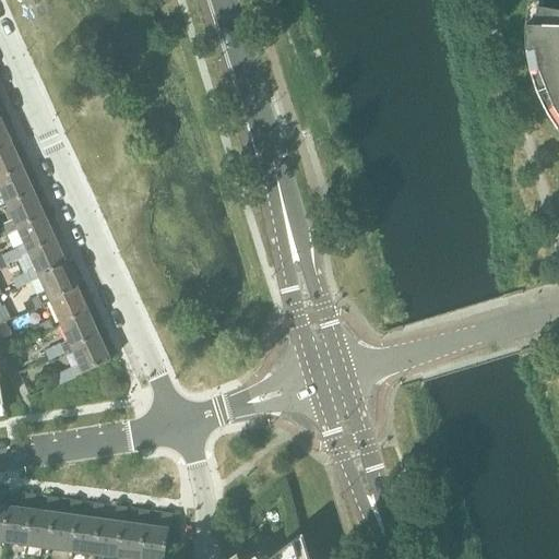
[(558,12),(538,10),(536,28),(526,28),(526,34),(527,50),(528,56),(531,72),(532,78),(537,93),(539,98),(549,117),(558,131),(558,12)]
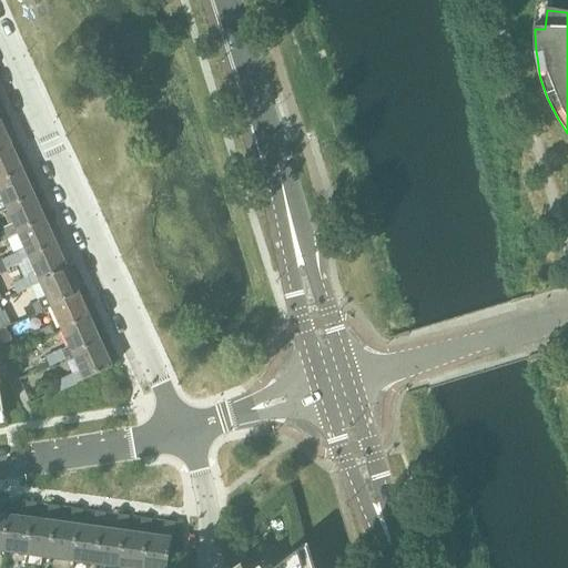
[(0,154),(12,149),(1,123),(0,123),(0,154)]
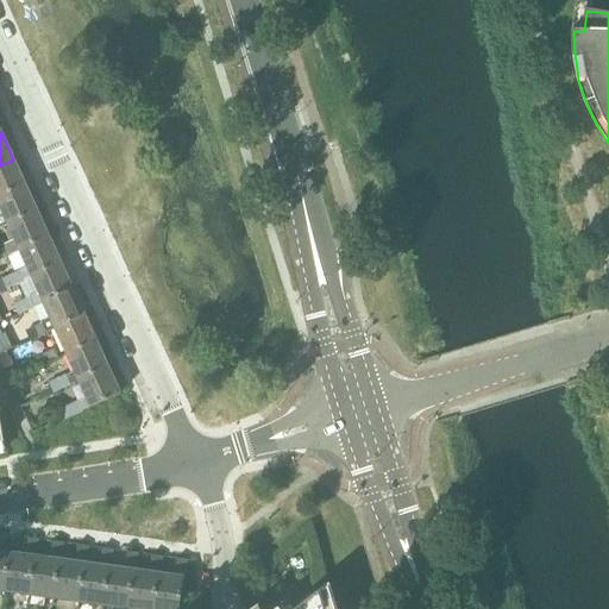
[(0,195),(25,184),(13,159),(0,165),(0,195)]
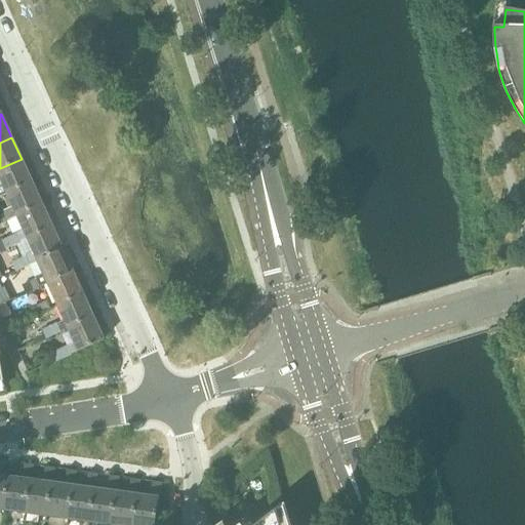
[(0,197),(7,194),(32,183),(22,159),(0,168),(0,176),(4,186),(0,188),(0,197)]
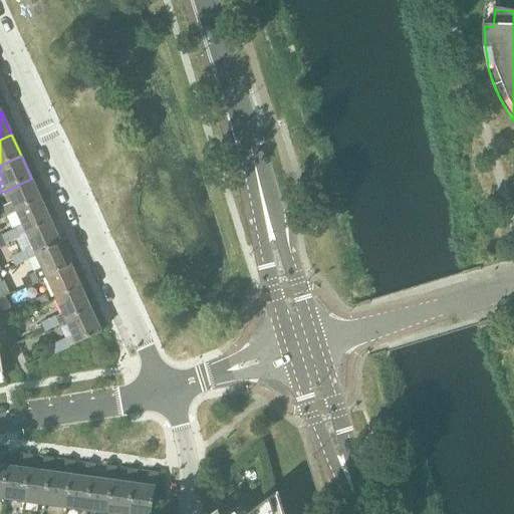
[(0,217),(17,210),(41,199),(31,179),(7,190),(14,204),(0,210),(0,217)]
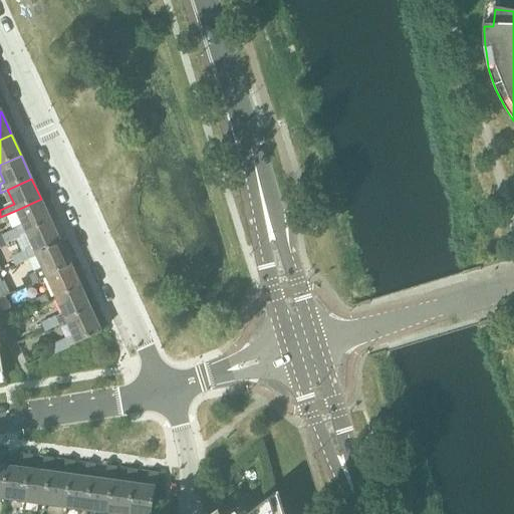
[(0,245),(27,233),(51,222),(49,218),(48,214),(41,199),(17,210),(24,226),(0,236),(0,245)]
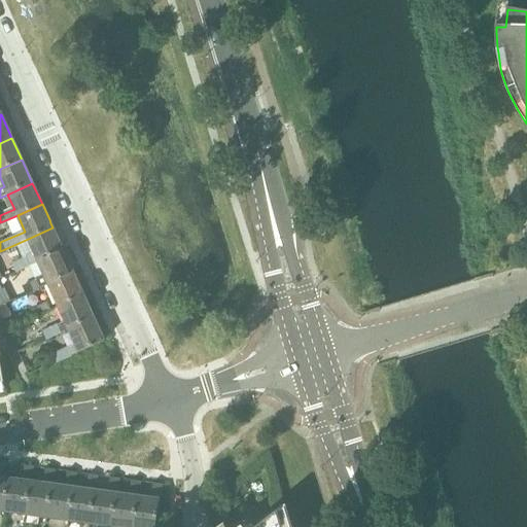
[(38,261),(63,250),(53,227),(28,239),(35,254),(12,265),(15,272),(38,261)]
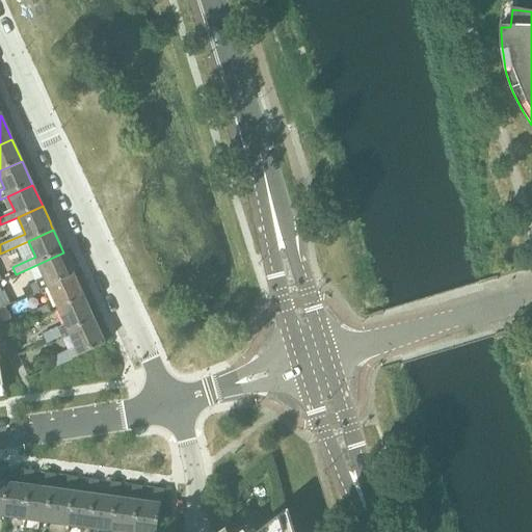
[(26,297),(49,286),(74,275),(63,253),(38,264),(46,280),(23,290),(26,297)]
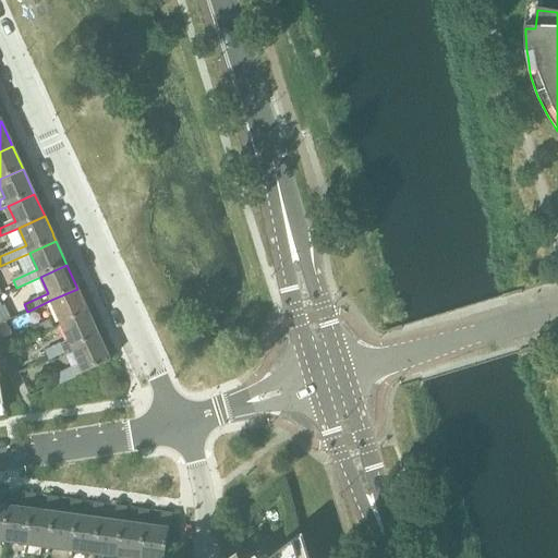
[(84,304),(77,289),(51,300),(62,325),(84,315),(88,313),(84,304)]
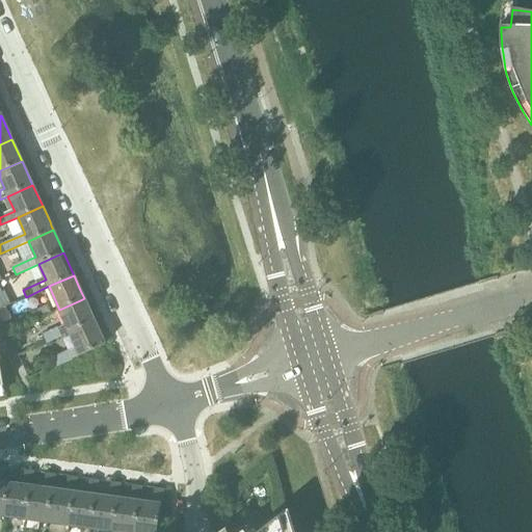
[(0,286),(0,310),(6,307),(9,306),(0,286)]
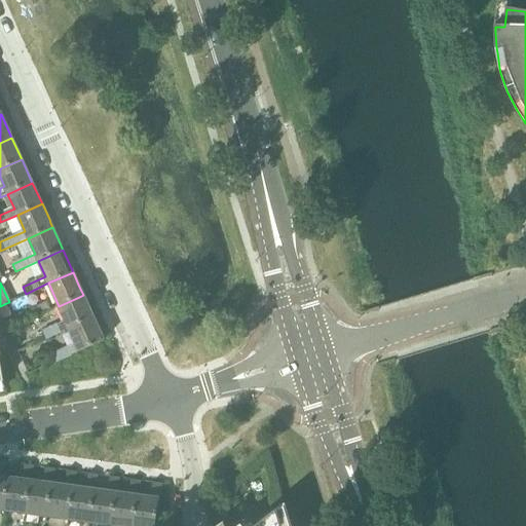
[(84,297),(83,295),(79,297),(59,306),(69,329),(94,317),(84,297)]
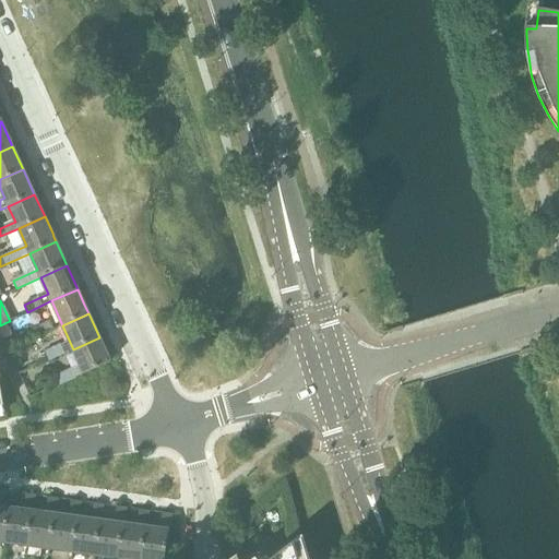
[(39,336),(54,330),(50,321),(35,328),(39,336)]
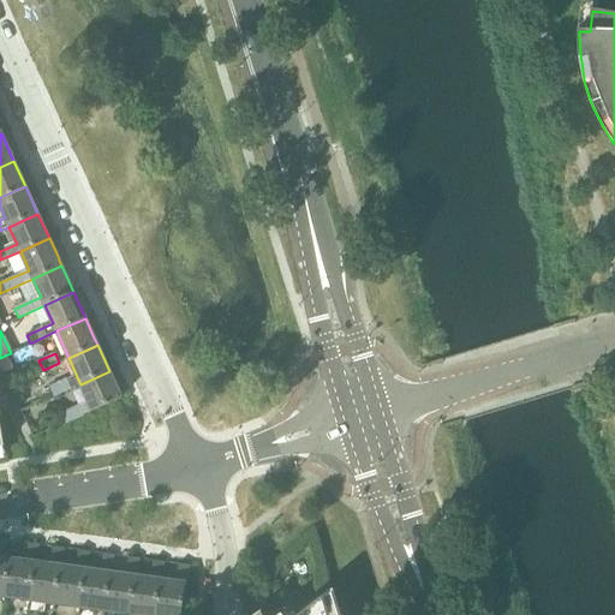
[(93,411),(121,398),(119,392),(117,387),(109,371),(81,384),(89,401),(93,411)]
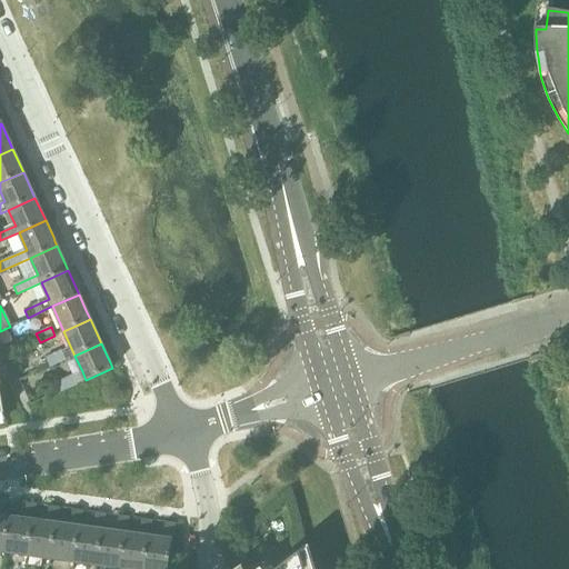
[(51,367),(67,359),(62,351),(47,358),(51,367)]
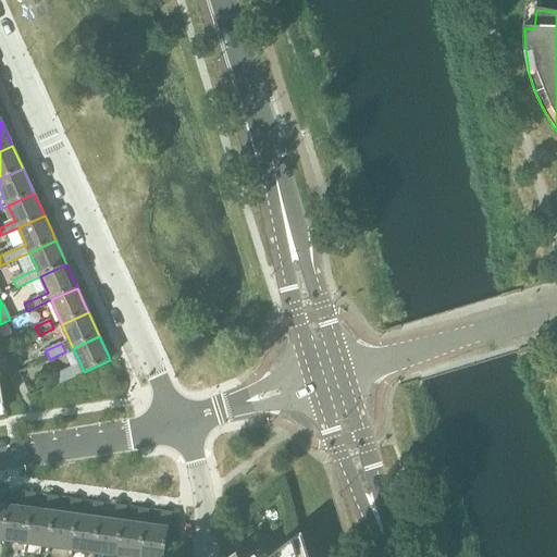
[(72,368),(57,374),(60,382),(75,375),(72,368)]
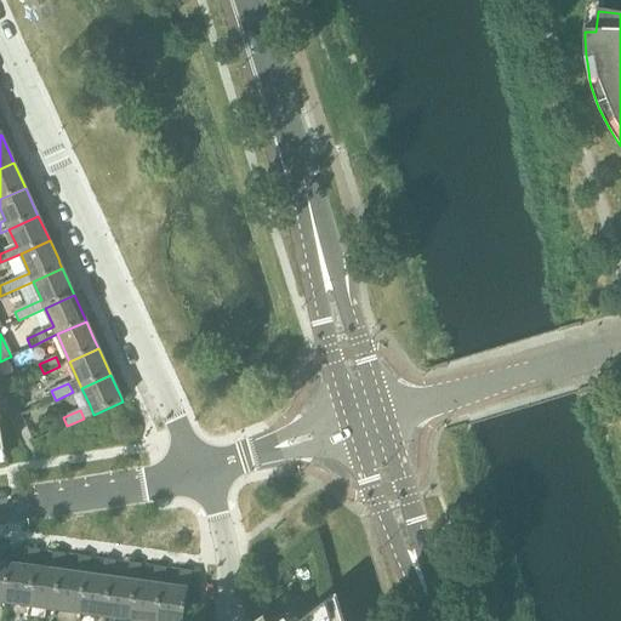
[(0,600),(6,602),(11,564),(15,546),(5,545),(1,563),(0,562),(0,600)]
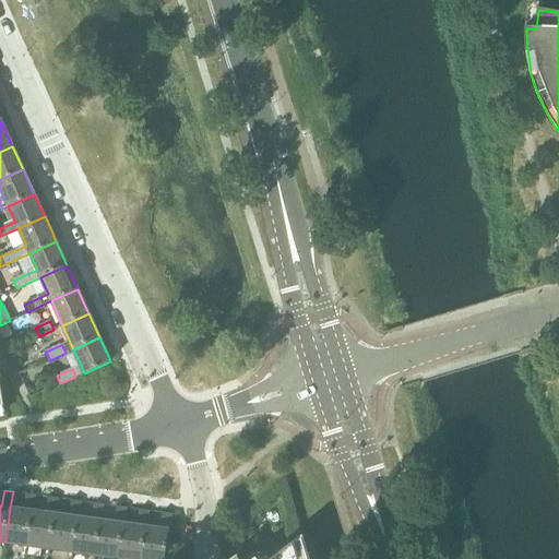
[(25,510),(10,508),(6,542),(28,545),(33,511),(35,495),(27,494),(25,510)]
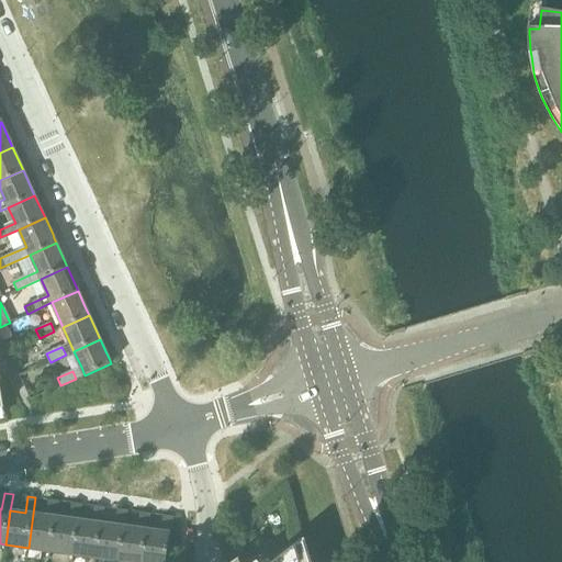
[(47,516),(33,514),(29,548),(51,551),(56,517),(58,501),(49,499),(47,516)]
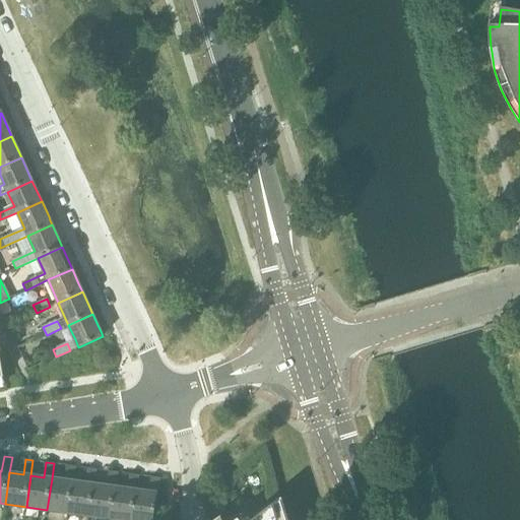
[(65,480),(52,478),(47,510),(68,513),(73,481),(75,466),(67,465),(65,480)]
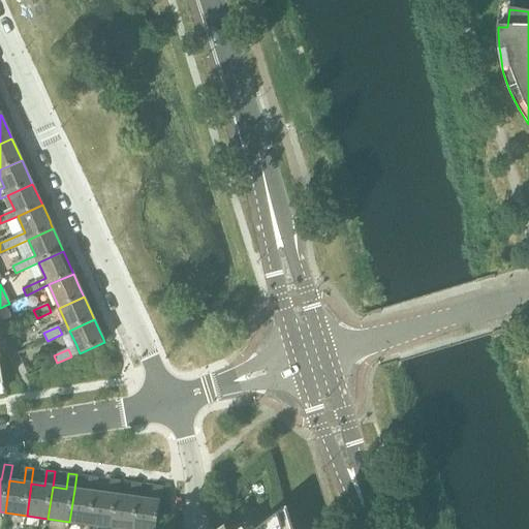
[(88,492),(74,490),(69,522),(91,525),(96,493),(98,477),(90,476),(88,492)]
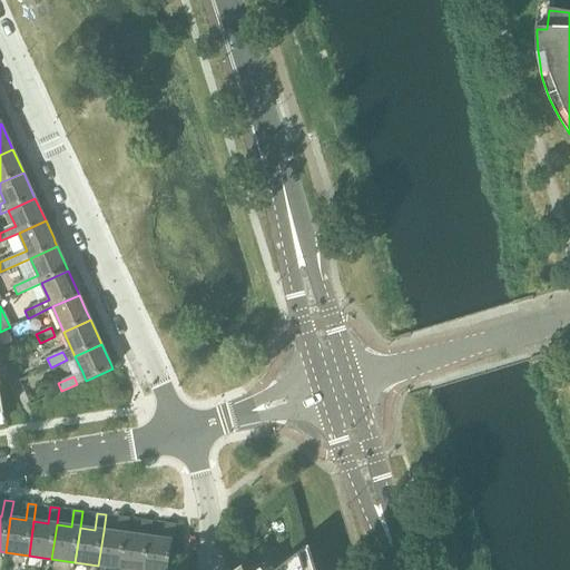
[(117,532),(104,531),(98,566),(121,569),(127,534),(129,518),(119,517),(117,532)]
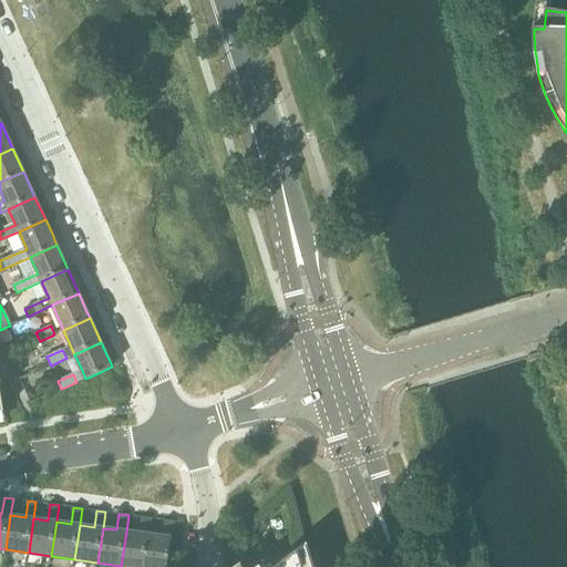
[(144,566),(148,534),(151,518),(143,517),(140,533),(126,532),(121,566),(127,566),(144,566)]
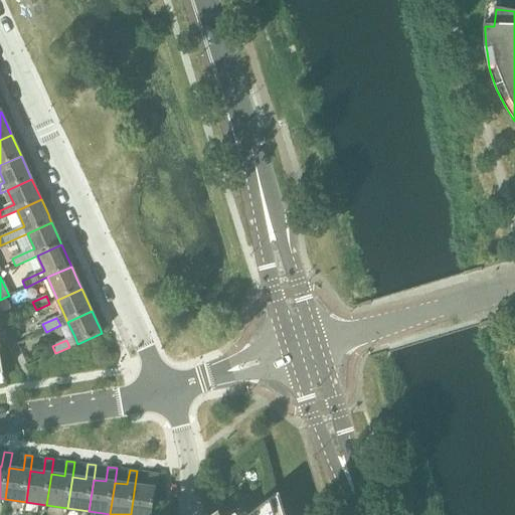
[(148,487),(135,485),(131,514),(152,514),(156,489),(158,474),(150,473),(148,487)]
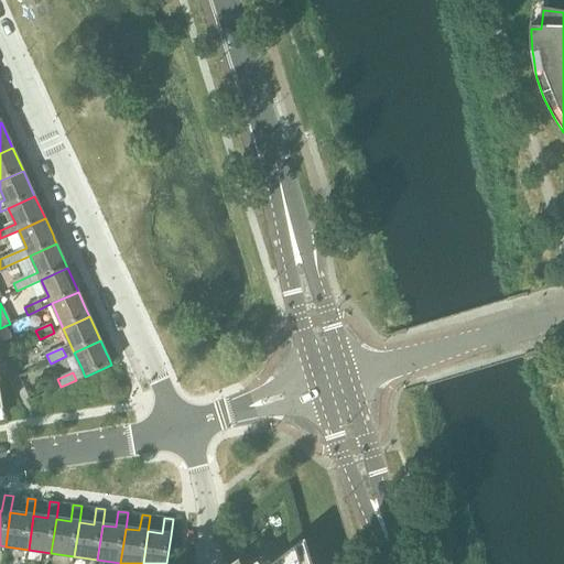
[(311,563),(310,561),(302,563),(297,546),(273,563),(259,563),(256,563),(311,563)]
